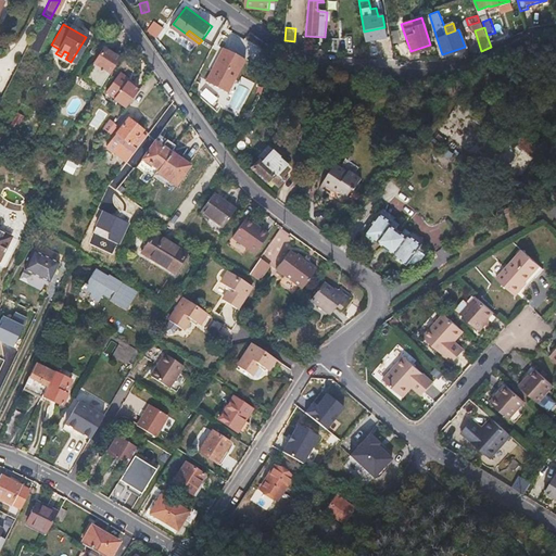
[(255,60),(261,46),(237,35),(231,50),(255,60)]
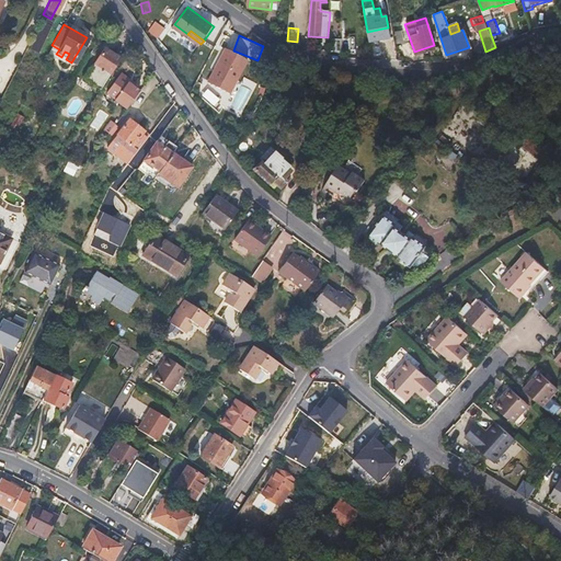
[(343,38),(342,53),(357,54),(357,39),(343,38)]
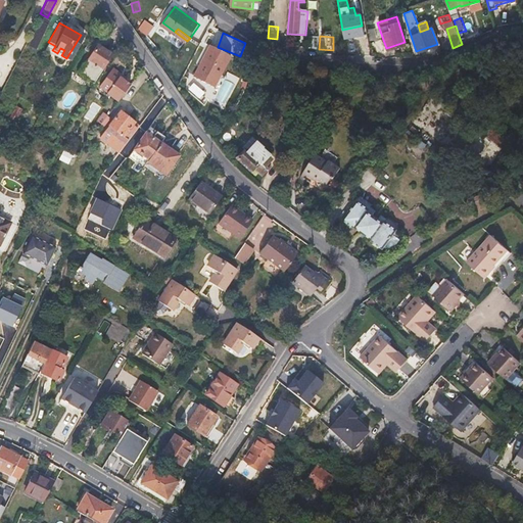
[(307,49),(318,50),(318,37),(308,37),(307,49)]
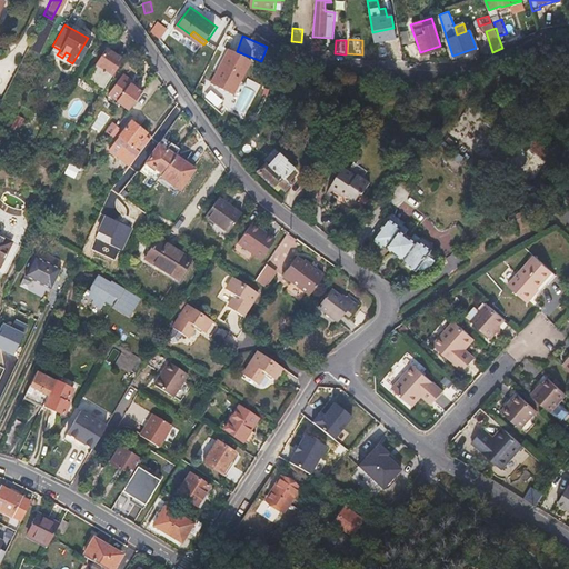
[(83,80),(99,90),(119,60),(103,49),(83,80)]
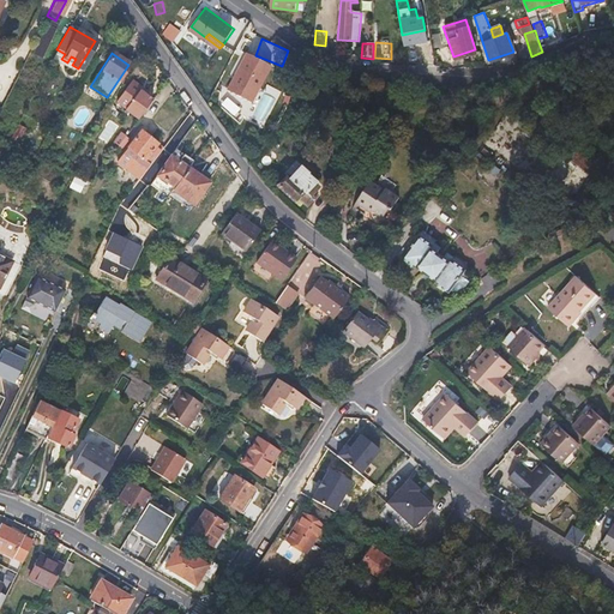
[(246,53),(228,89),(252,102),(270,66),(246,53)]
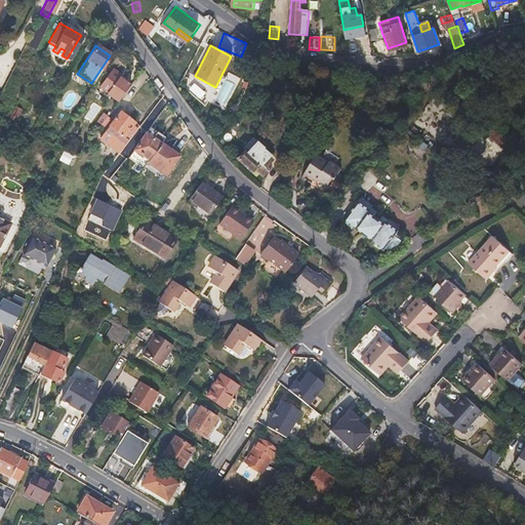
[(121,80),(121,81),(117,79),(119,75),(111,70),(110,70),(109,71),(97,85),(106,91),(105,93),(116,102),(128,85),(121,80)]
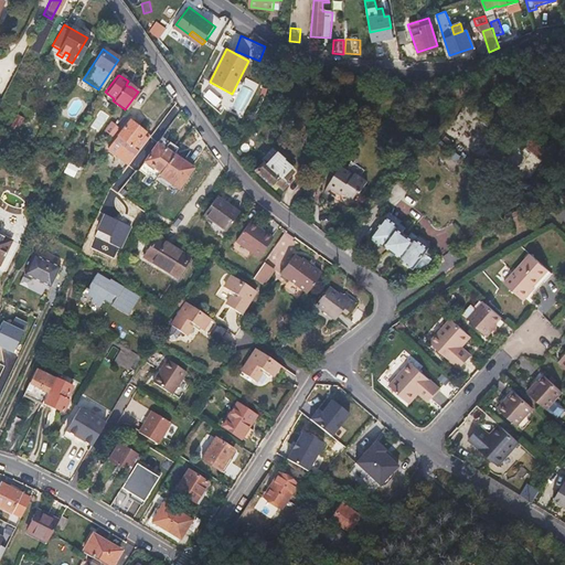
[(98,110),(88,127),(95,131),(106,115),(98,110)]
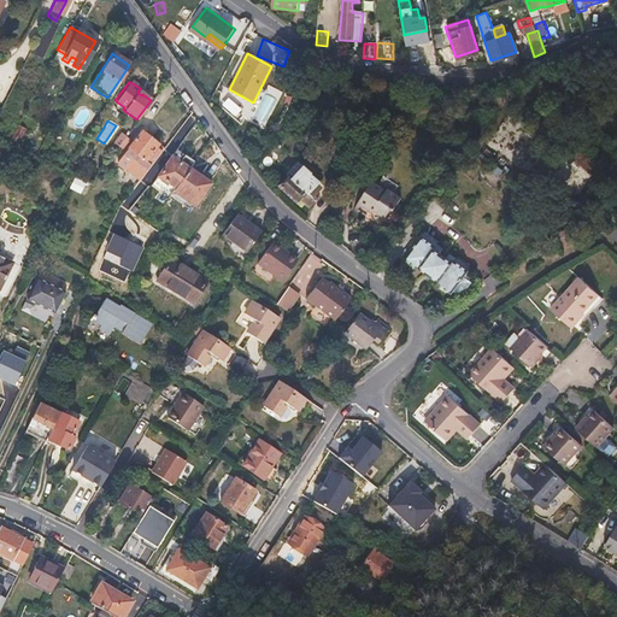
[(152,147),(156,144),(139,130),(116,162),(136,177),(157,152),(152,147)]
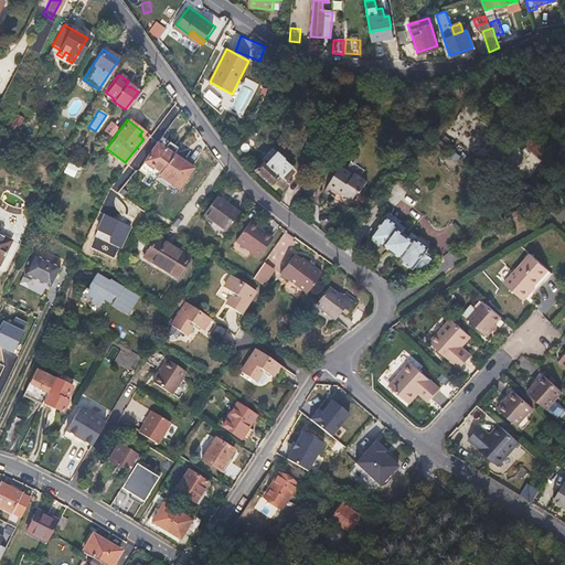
[(107,121),(100,131),(108,136),(115,126),(107,121)]
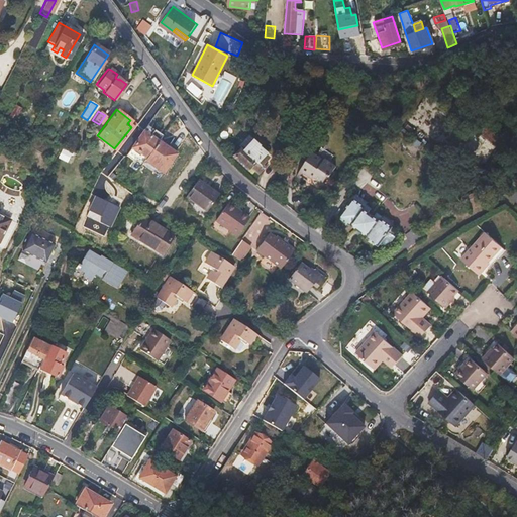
[(148,134),(152,128),(145,124),(141,129),(148,134)]
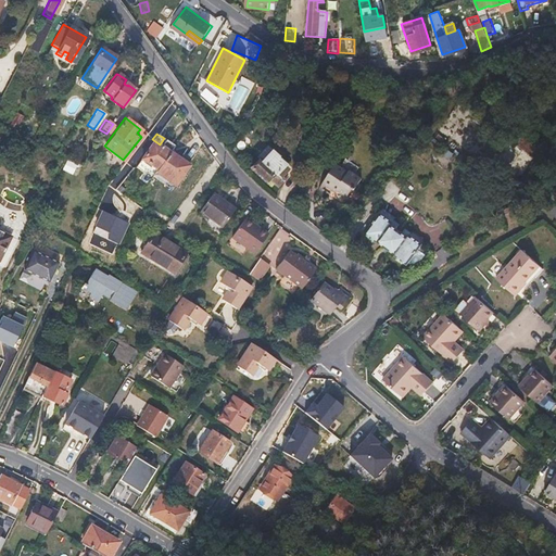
[(140,158),(155,168),(167,151),(173,144),(164,138),(160,144),(152,139),(144,151),(140,158)]
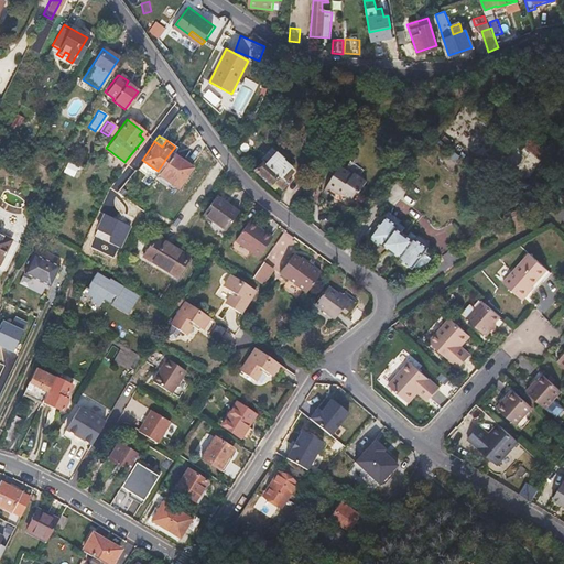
[(263,162),(256,171),(270,185),(275,180),(283,186),(286,183),(284,181),(292,173),(288,170),(289,169),(281,161),(286,155),(273,142),(259,159),(263,162)]
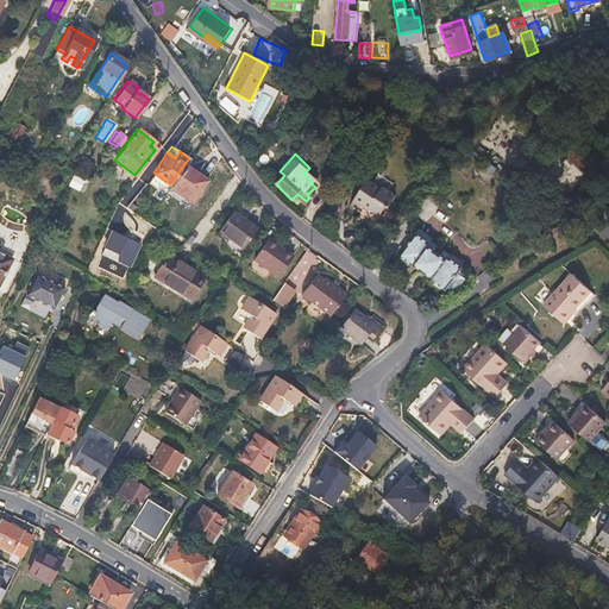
[(170,184),(154,173),(158,165),(155,163),(146,175),(167,189),(168,187),(170,184)]
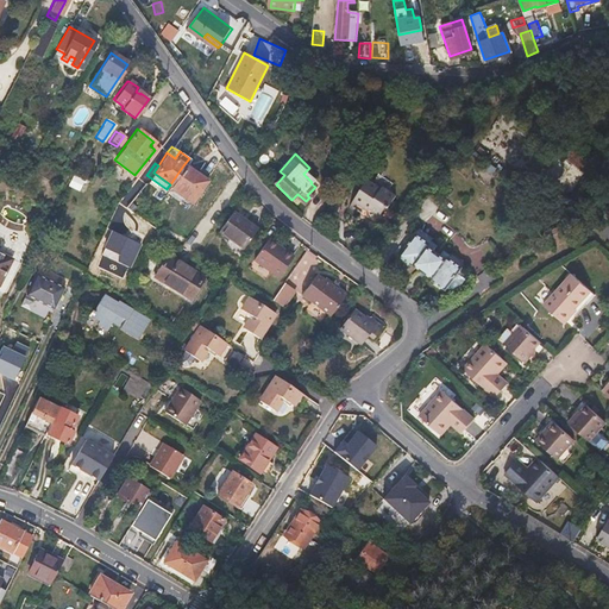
[(203,181),(183,165),(170,184),(168,187),(188,201),(203,181)]
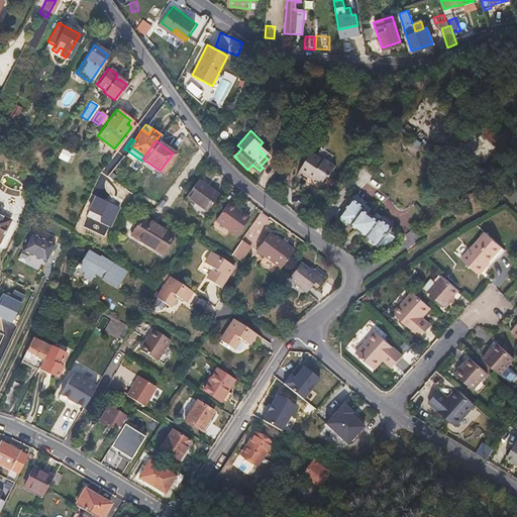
[(61,149),(56,159),(66,163),(70,153),(61,149)]
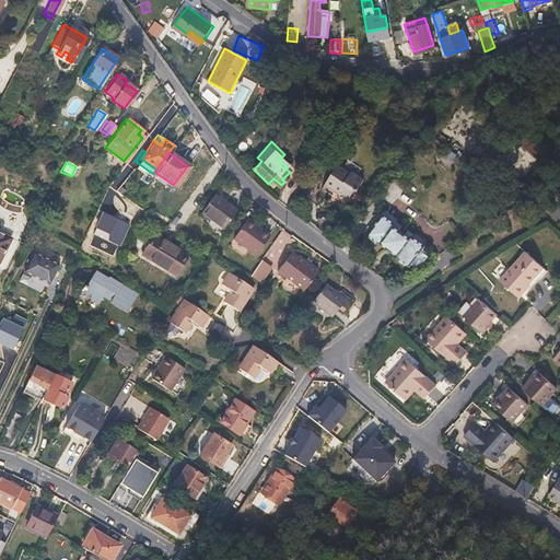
[(337,168),(324,188),(335,195),(337,191),(350,199),(356,190),(357,191),(362,183),(350,174),(349,177),(337,168)]
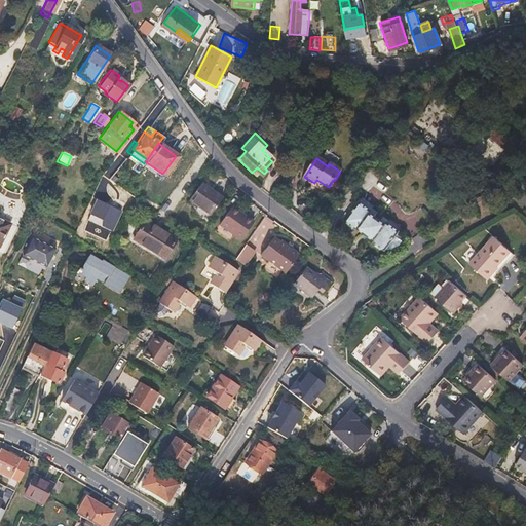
[(200,182),(188,198),(209,214),(221,197),(200,182)]
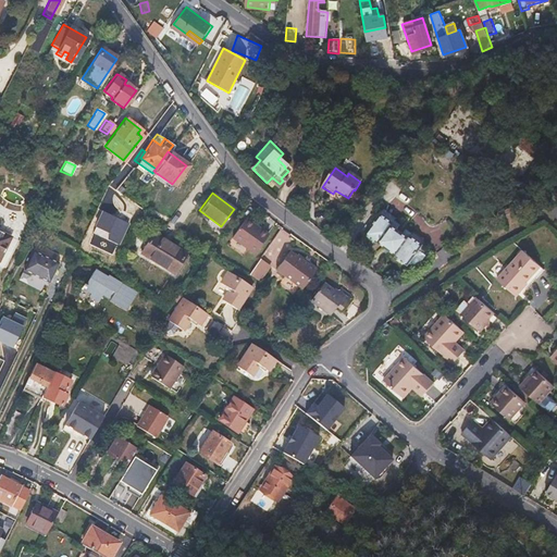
[(0,214),(0,230),(4,233),(13,215),(2,210),(0,214)]
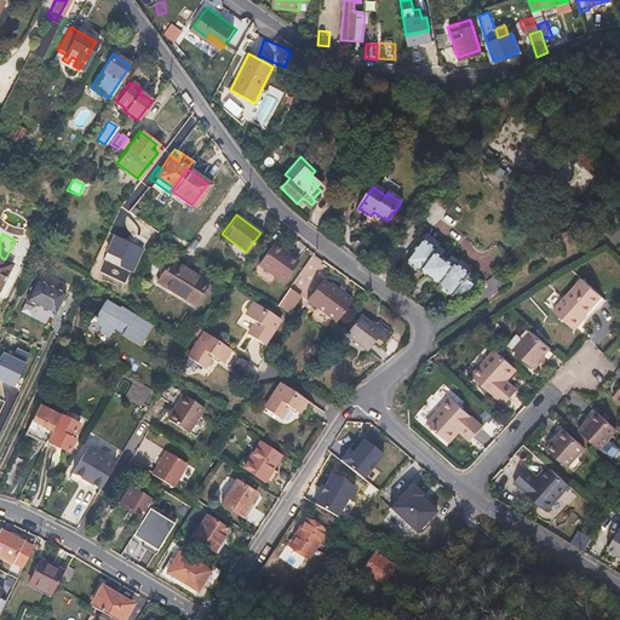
[(144,248),(114,234),(98,269),(128,282),(144,248)]
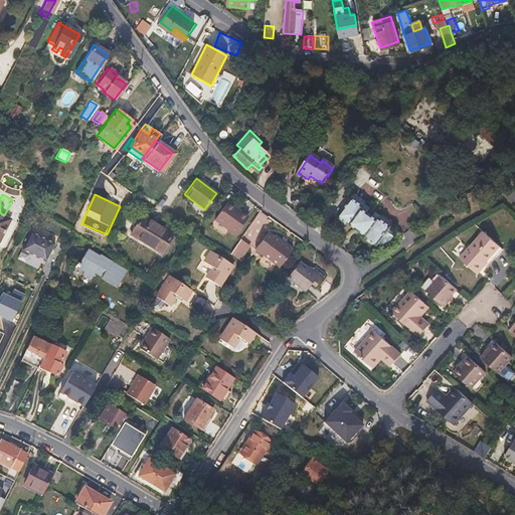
[(346,223),(347,222),(363,234),(362,235),(374,244),(389,225),(377,216),(375,218),(359,206),(360,205),(349,196),(335,215),(346,223)]
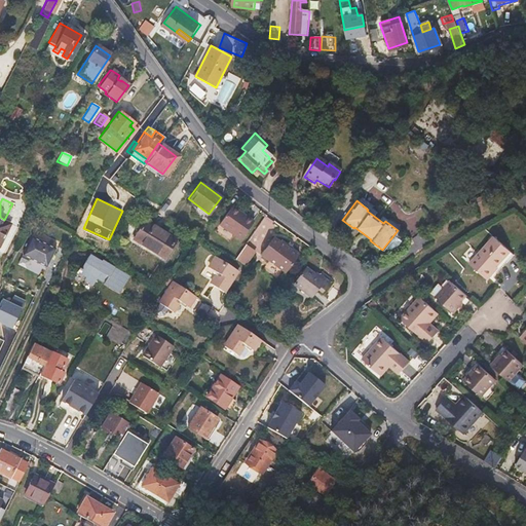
[(242,219),(245,217),(230,207),(228,210),(242,219)]
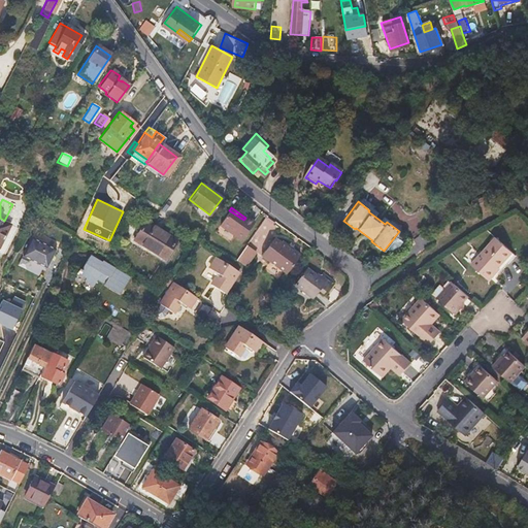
[(243,220),(229,210),(219,226),(240,241),(253,223),(245,218),(243,220)]
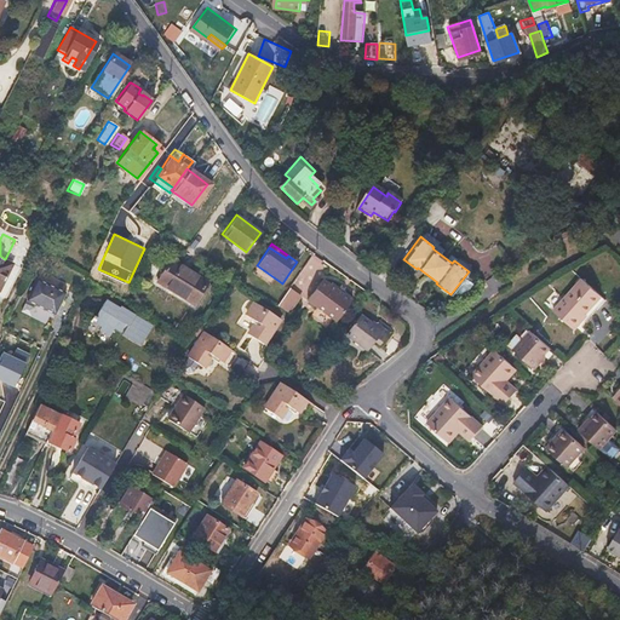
[(5,259),(0,256),(0,288),(4,291),(3,294),(11,298),(21,280),(12,275),(17,265),(5,259)]
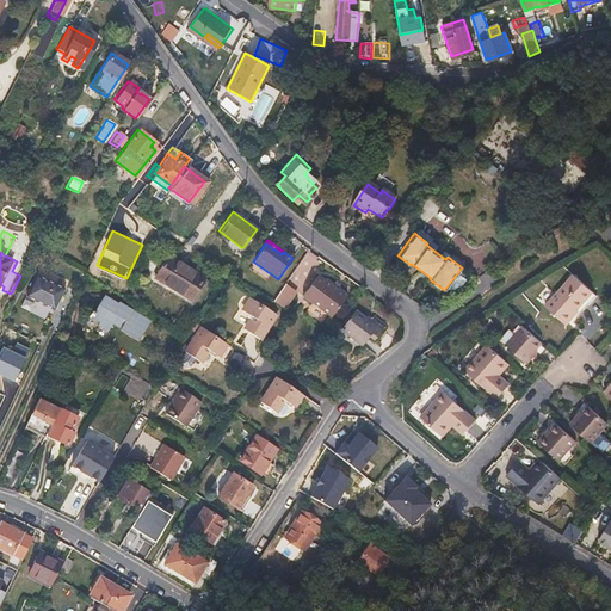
[(208,279),(190,269),(172,258),(160,278),(196,301),(208,279)]
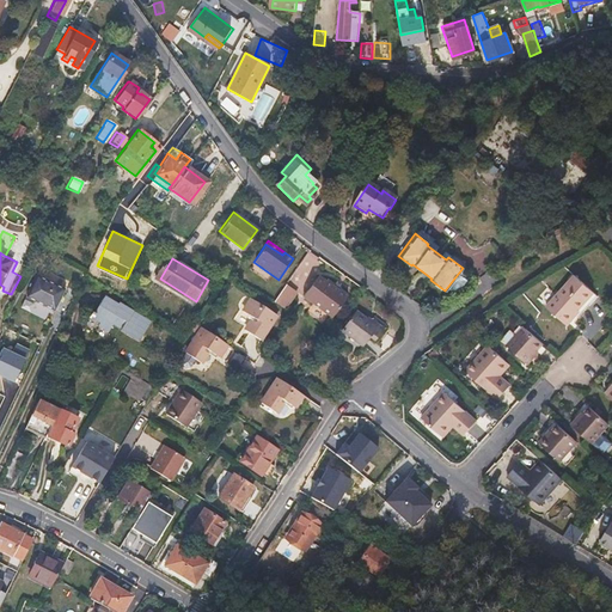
[(25,265),(17,262),(12,271),(20,276),(25,265)]
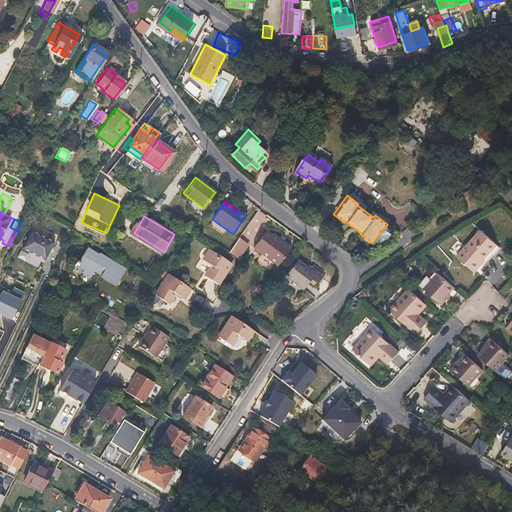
[(478,228),(454,254),(472,271),(477,265),(476,264),(495,243),(478,228)]
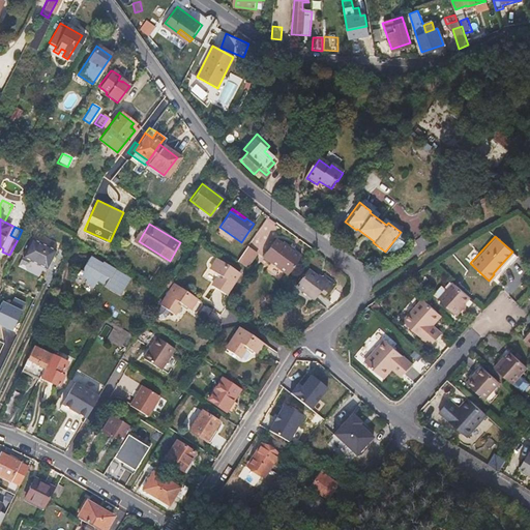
[(50,269),(55,260),(59,251),(31,237),(21,257),(50,269)]
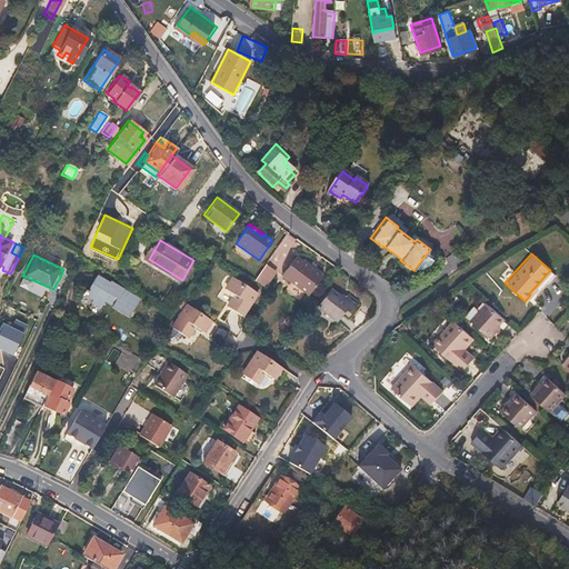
[(279,277),(307,296),(319,277),(298,262),(296,265),(290,260),(279,277)]
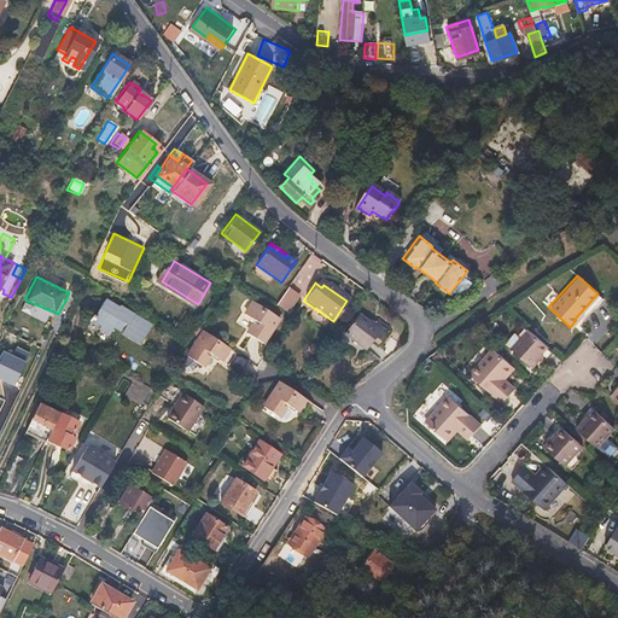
[(287,289),(275,305),(286,313),(298,296),(287,289)]
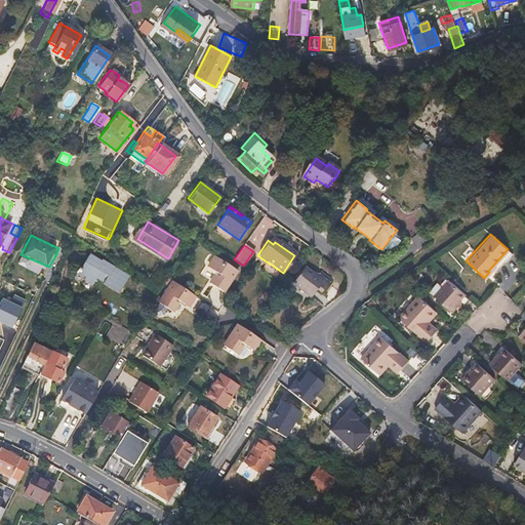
[(79,274),(80,274),(81,275),(82,273),(88,278),(86,281),(95,286),(101,278),(108,282),(107,284),(122,293),(131,278),(106,261),(105,264),(93,256),(84,269),(83,268),(79,274)]
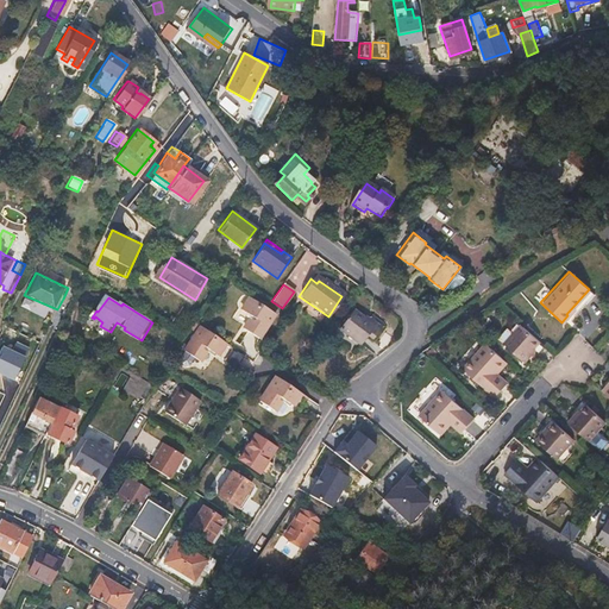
[(277,316),(265,308),(253,301),(245,313),(255,319),(248,331),(262,340),(277,316)]
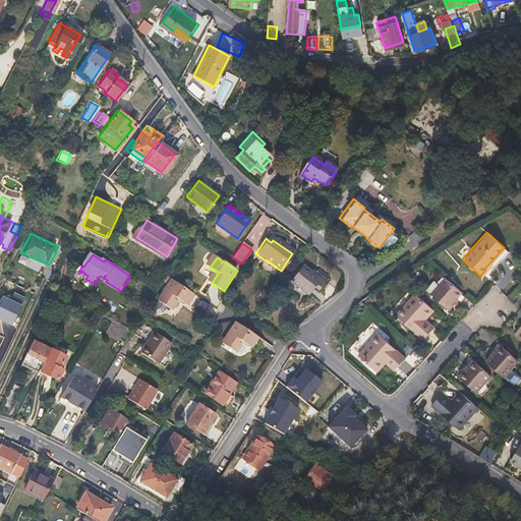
[(301,263),(290,279),(307,291),(313,282),(317,286),(326,275),(315,268),(312,271),(301,263)]
